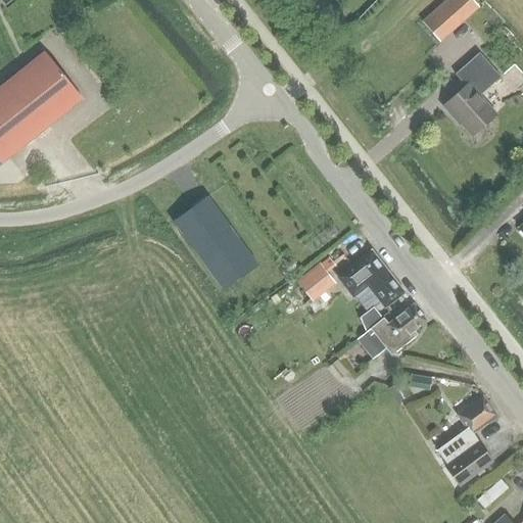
[(445,0),(422,21),(437,40),(476,5),(471,0),(445,0)]
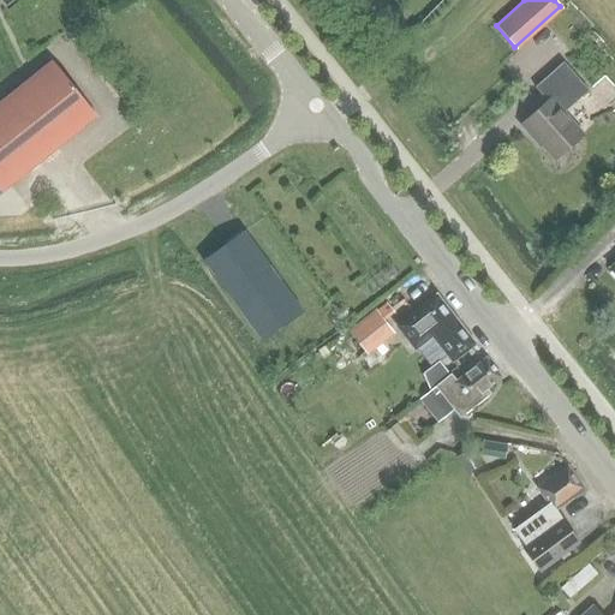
[(0,190),(1,192),(95,118),(51,61),(0,101),(0,190)]
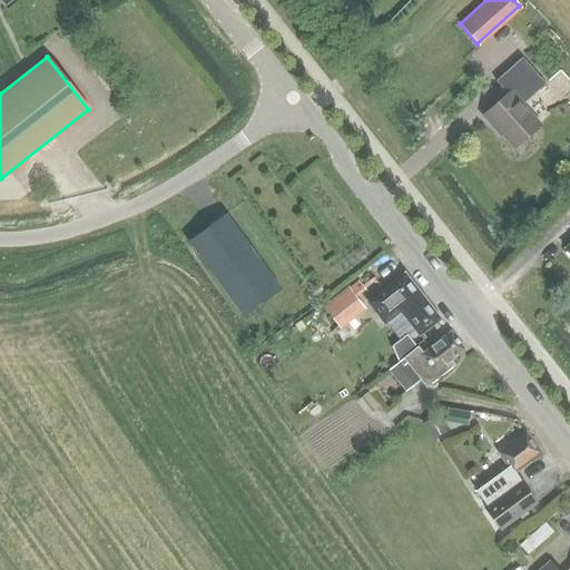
[(521,57),(494,80),(507,94),(482,116),(491,127),(493,126),(513,148),(540,125),(522,105),(544,84),(521,57)]
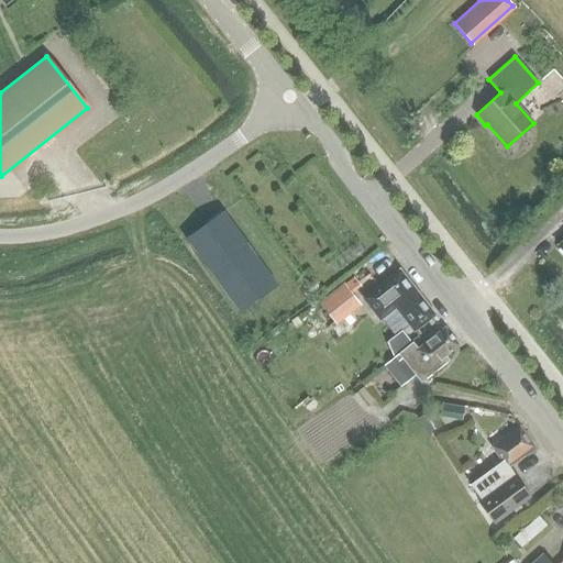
[(239,311),(274,285),(222,213),(186,239),(239,311)]
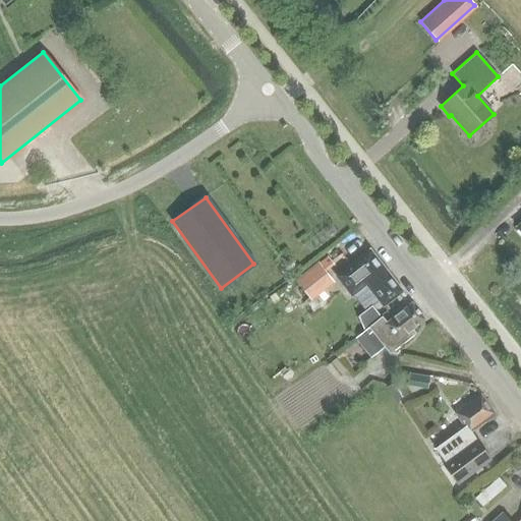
[(383,307),(402,291),(368,249),(349,265),(335,276),(351,296),(365,285),(383,307)]
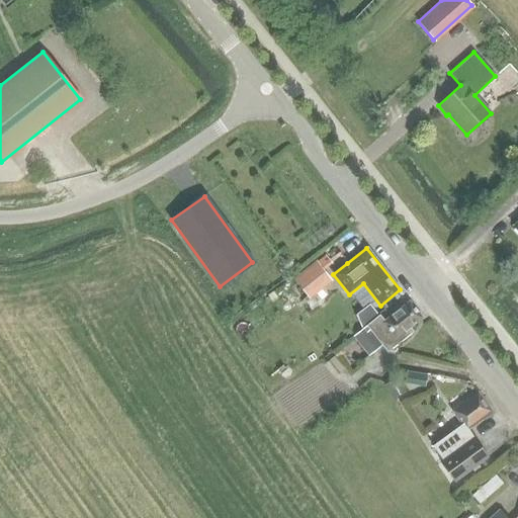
[(333,280),(316,260),(292,278),(309,299),(333,280)]
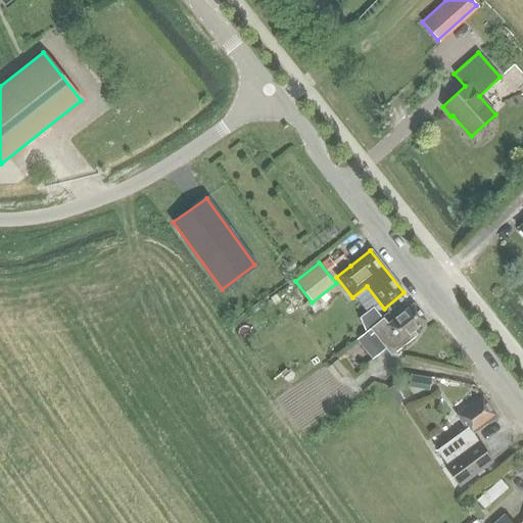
[(413,331),(426,321),(413,304),(387,325),(383,319),(355,340),(372,360),(386,348),(390,354),(416,335),(413,331)]
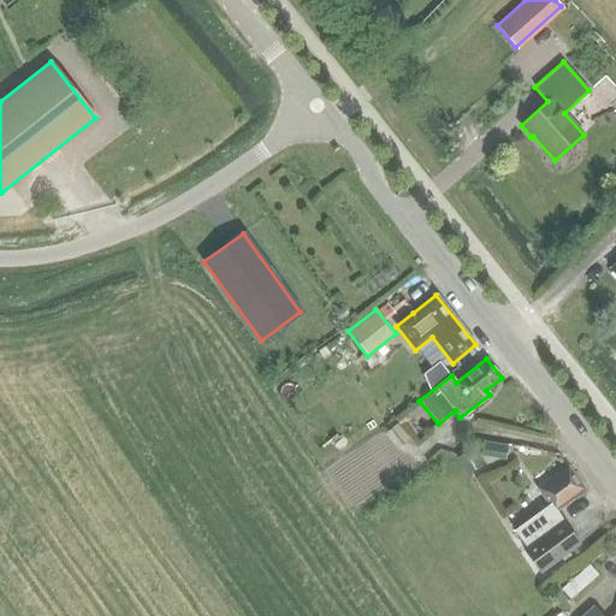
[(507,445),(483,442),(480,456),(504,461),(507,445)]
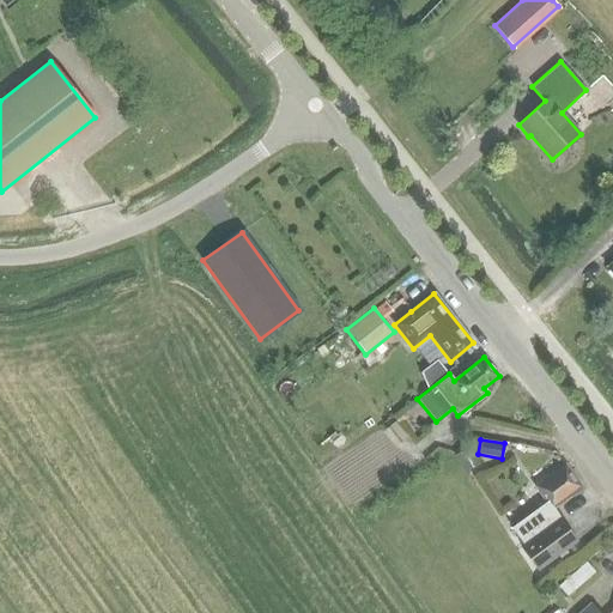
[(554,509),(582,487),(565,465),(535,487),(546,503),(511,528),(523,545),(521,546),(539,570),(577,541),(553,509),(553,508),(554,509)]
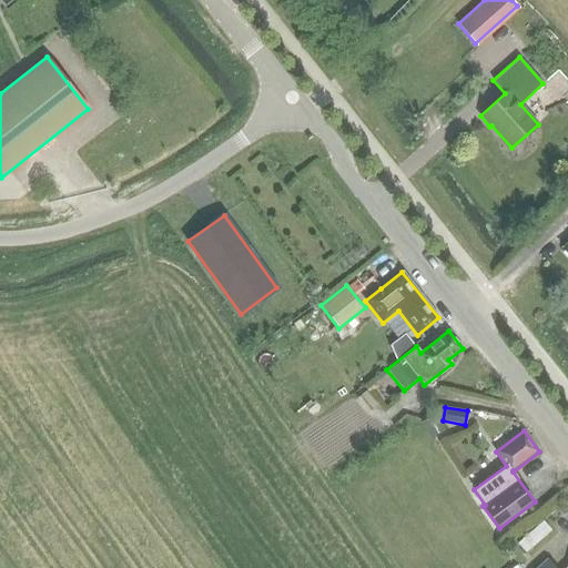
[(525,543),(555,524),(548,511),(518,531),(525,543)]
